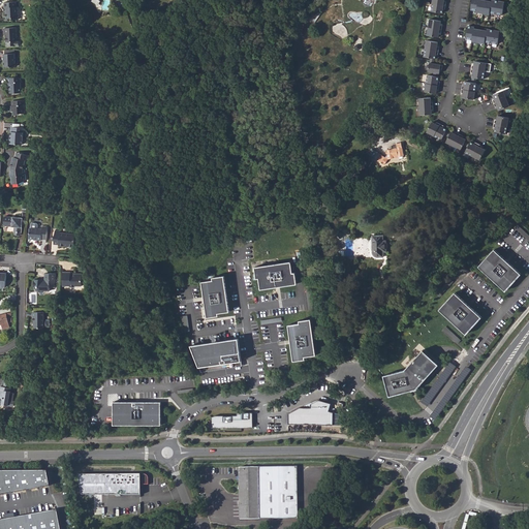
[(483,13),(484,1),(480,0),(477,0),(476,10),(475,12),(483,13)]
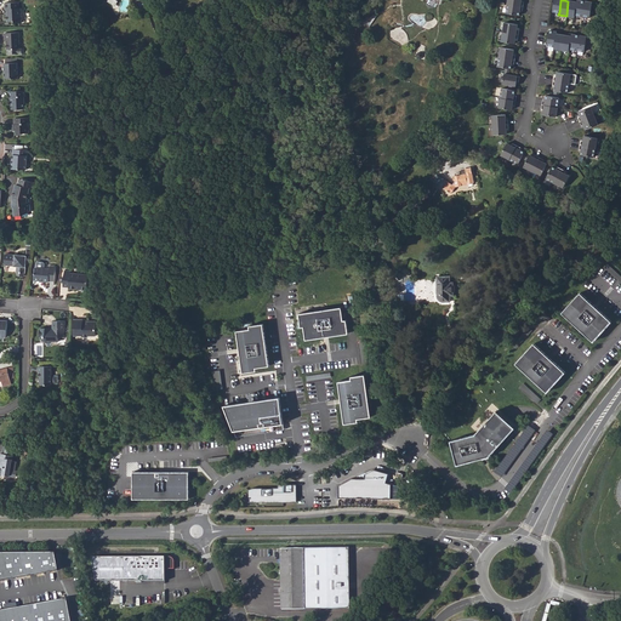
[(581,16),(584,1),(579,0),(575,0),(576,1),(574,15),(581,16)]
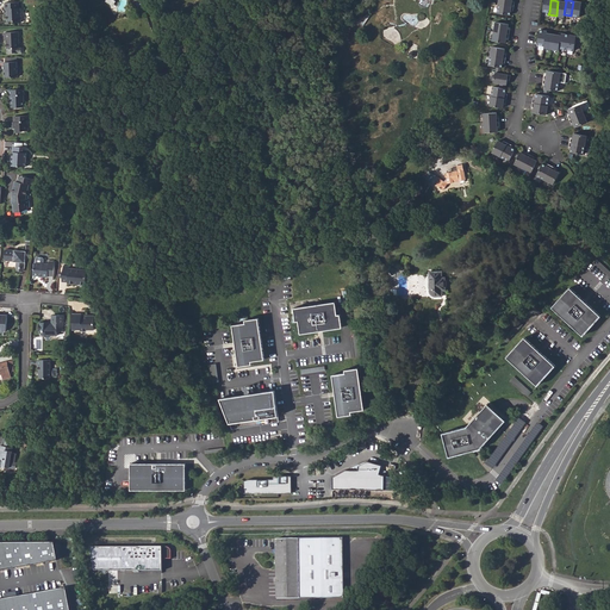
[(564,14),(566,1),(558,1),(556,16),(564,17),(564,14)]
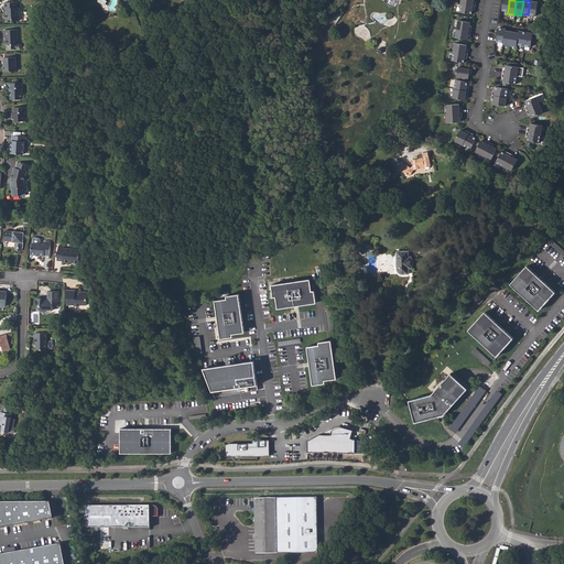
[(535,8),(537,2),(530,1),(528,14),(534,15),(535,8)]
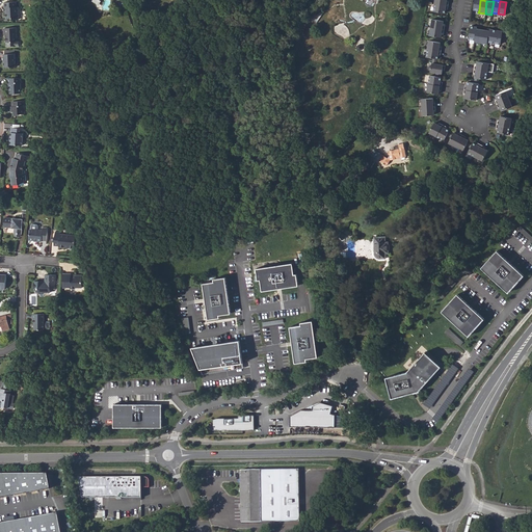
[(18,20),(18,7),(16,7),(16,2),(4,3),(4,8),(5,8),(5,11),(6,20),(12,19),(12,20),(18,20)]
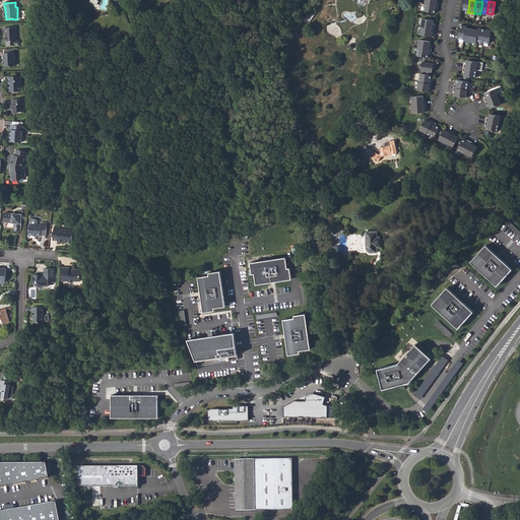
[(424,3),(423,11),(434,13),(435,9),(437,9),(437,5),(424,3)]
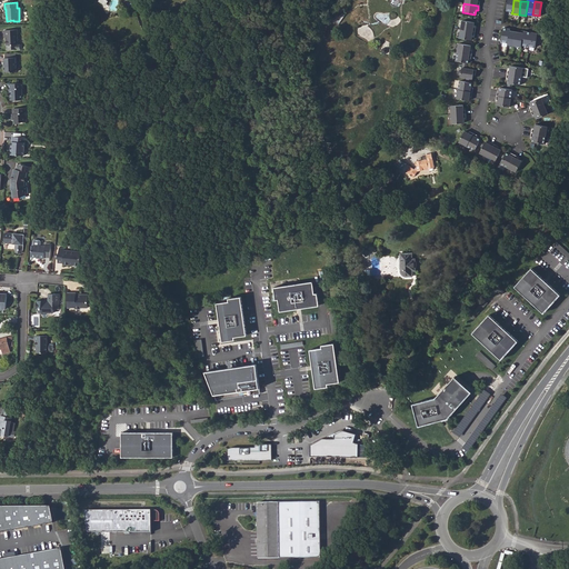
[(461,21),(459,30),(473,32),(475,28),(472,28),(473,23),(461,21)]
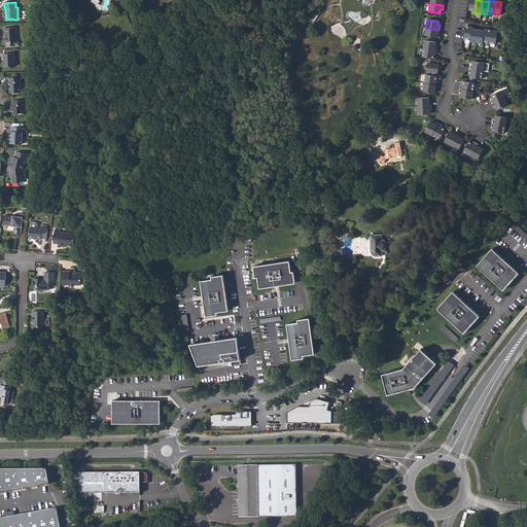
[(471,29),(471,27),(465,26),(463,39),(469,40),(471,29)]
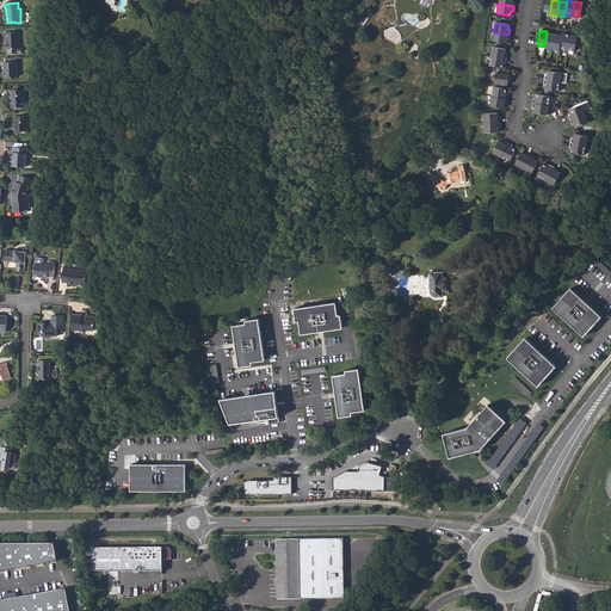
[(19,48),(18,32),(4,34),(5,39),(6,39),(6,49),(7,49),(7,54),(22,53),(20,48),(19,48)]
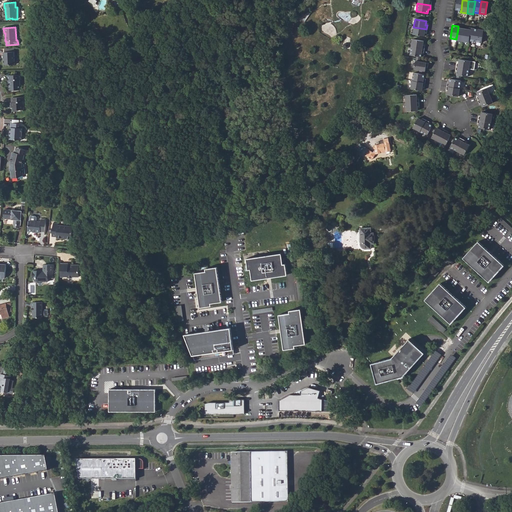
[(413,27),(412,35),(423,36),(424,32),(426,32),(426,29),(413,27)]
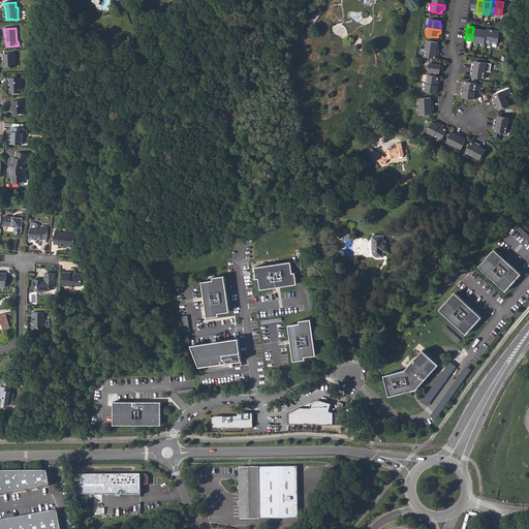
[(477,42),(479,30),(473,29),(471,40),(471,41),(477,42)]
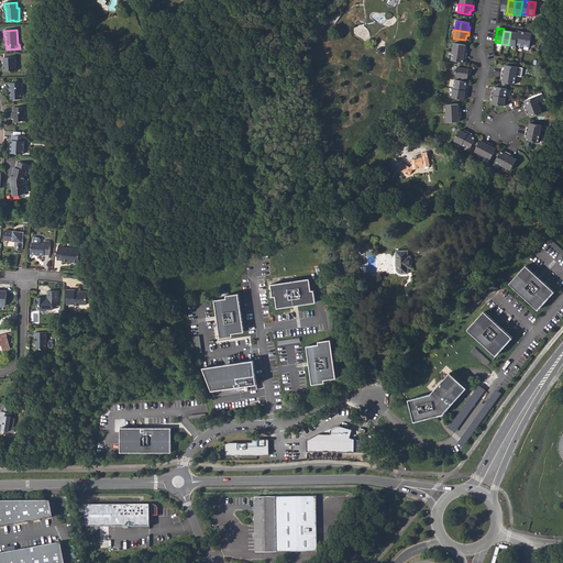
[(522,46),(525,32),(518,31),(517,33),(515,45),(522,46)]
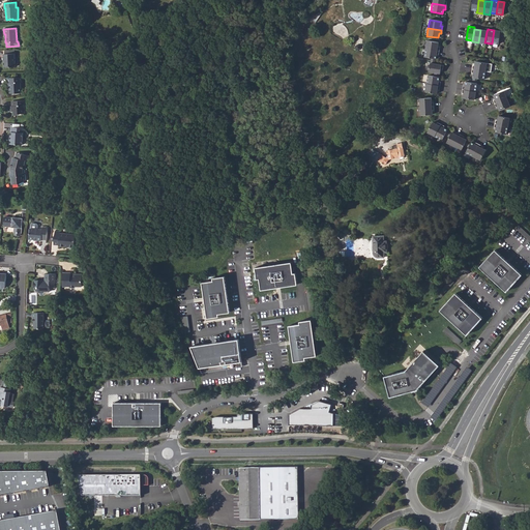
[(484,42),(487,31),(480,30),(478,42),(484,43),(484,42)]
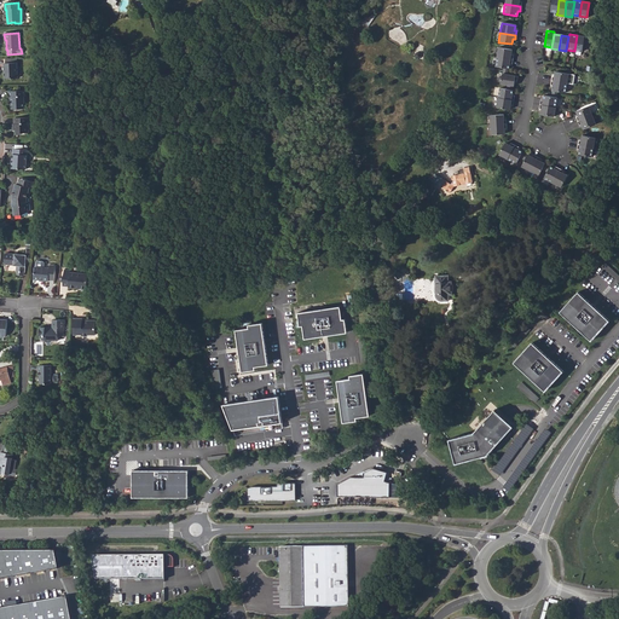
[(583,42),(584,36),(577,35),(574,51),(582,52),(583,42)]
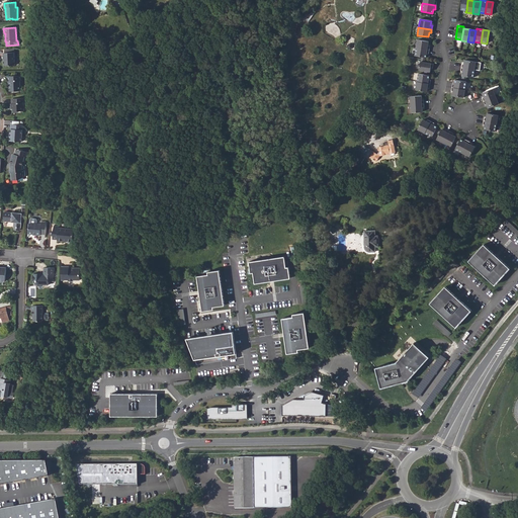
[(417,40),(415,49),(428,51),(429,47),(427,47),(428,41),(417,40)]
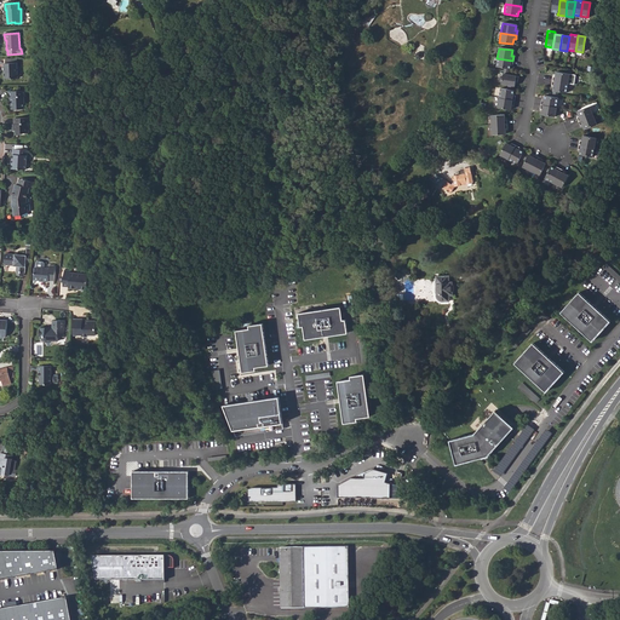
[(497,58),(495,67),(504,68),(509,69),(510,64),(512,64),(512,61),(497,58)]
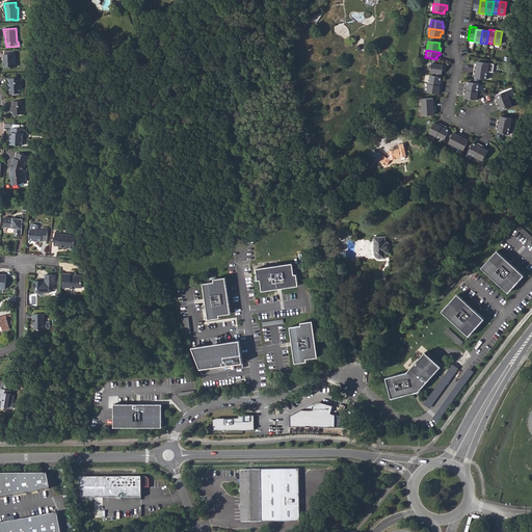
[(3,54),(3,68),(15,68),(15,54),(5,54),(3,54)]
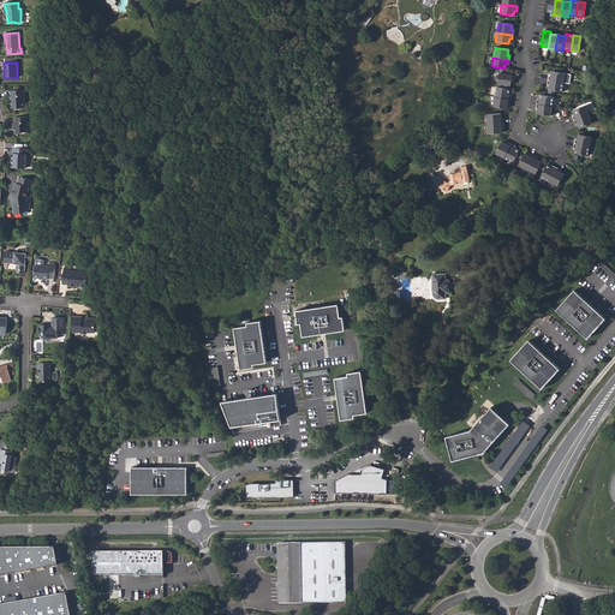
[(562,83),(565,73),(551,71),(550,76),(548,76),(547,81),(562,83)]
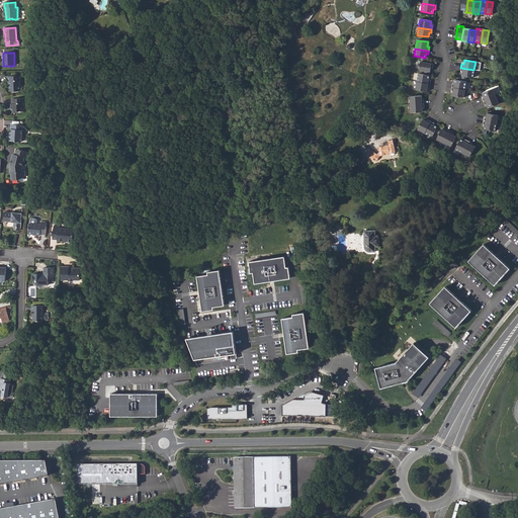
[(420,63),(418,70),(424,71),(429,72),(430,68),(432,68),(433,65),(424,63),(420,63)]
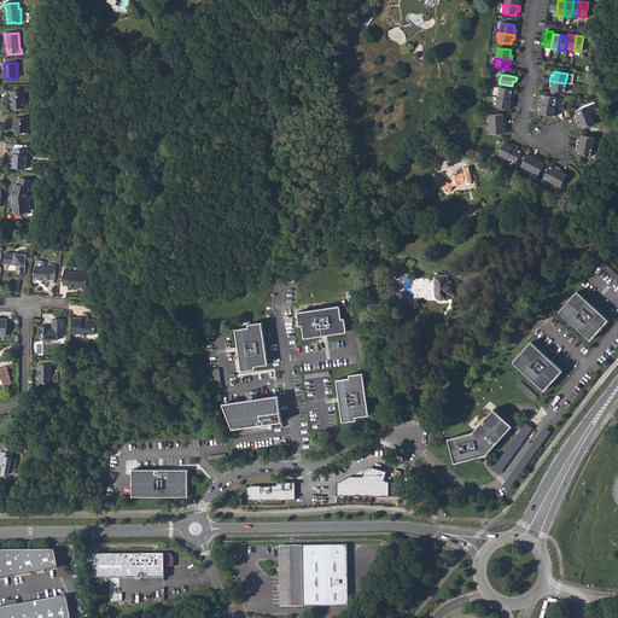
[(564,93),(565,83),(549,81),(549,86),(552,86),(551,91),(557,92),(564,93)]
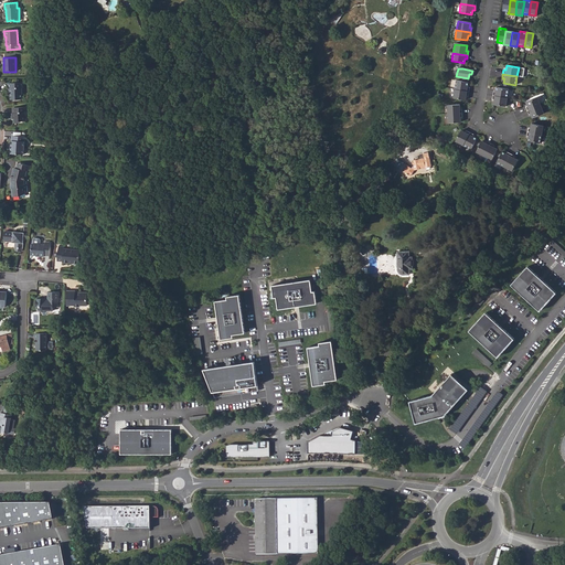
[(456,81),(455,89),(469,92),(469,87),(467,87),(468,83),(461,82),(456,81)]
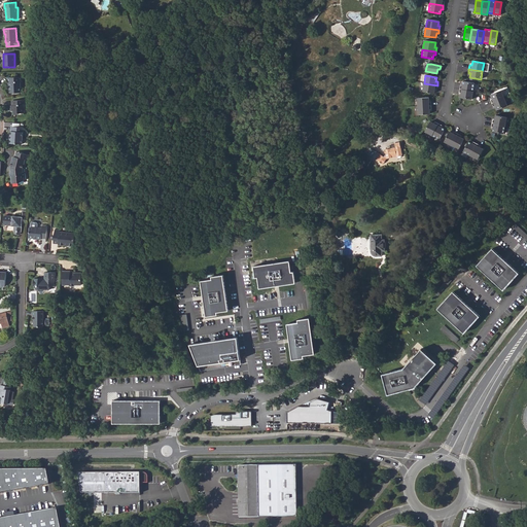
[(9,82),(10,91),(15,91),(15,92),(20,92),(20,82),(22,82),(22,77),(8,77),(8,82),(9,82)]
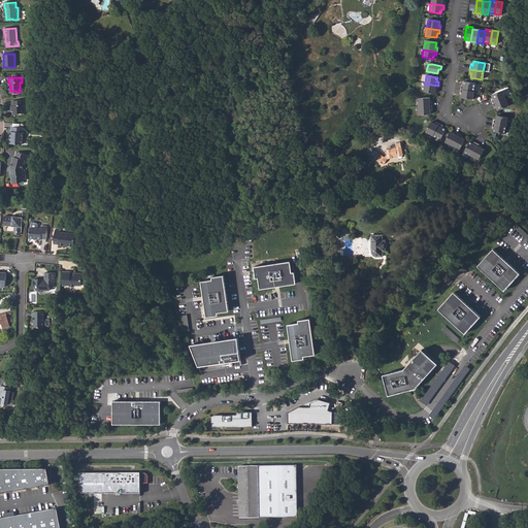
[(473,91),(474,84),(469,83),(463,81),(462,86),(460,86),(460,89),(473,91)]
